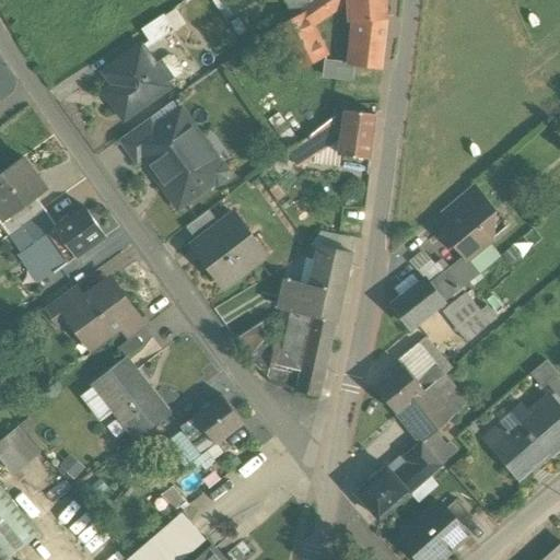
[(317,0),(301,12),(301,15),(302,15),(308,27),(349,0),(317,0)]
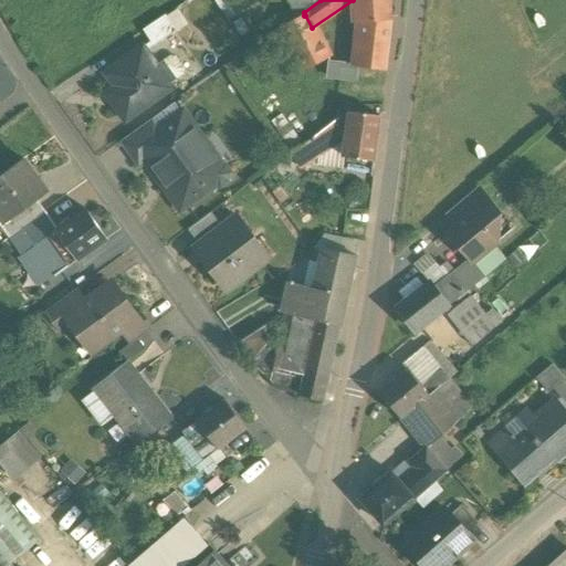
[(388,0),(355,0),(356,22),(359,22),(390,20),(388,0)]
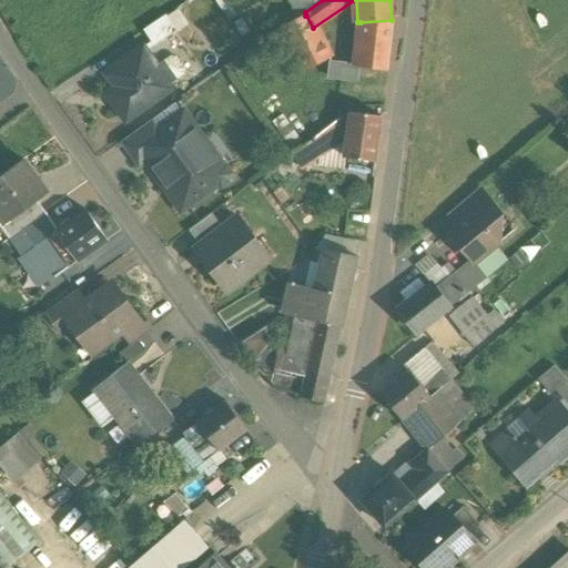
[(165,16),(143,31),(154,47),(176,32),(165,16)]
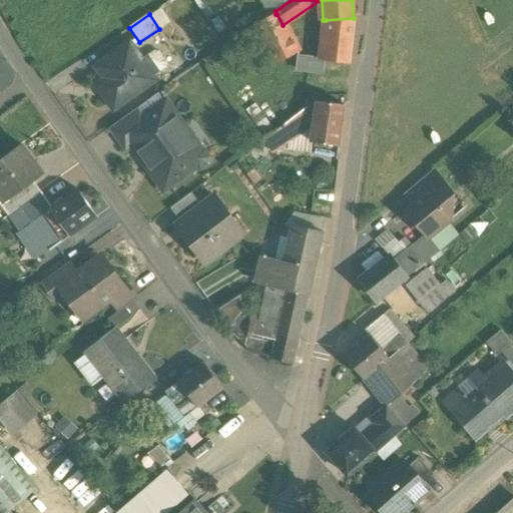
[(276,14),(254,25),(275,63),(297,52),(283,25),(277,14),(276,14)]
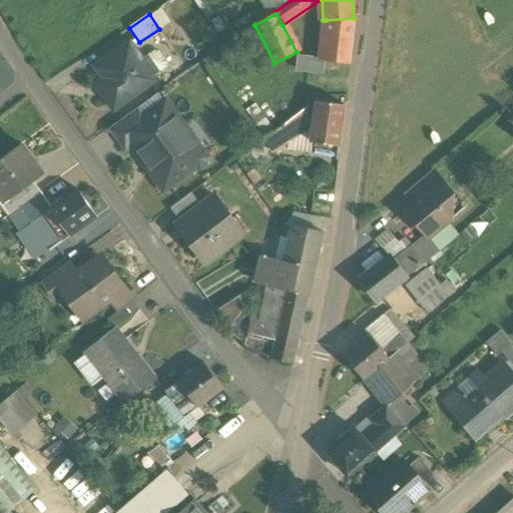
[(354,18),(326,20),(323,59),(348,63),(354,18)]
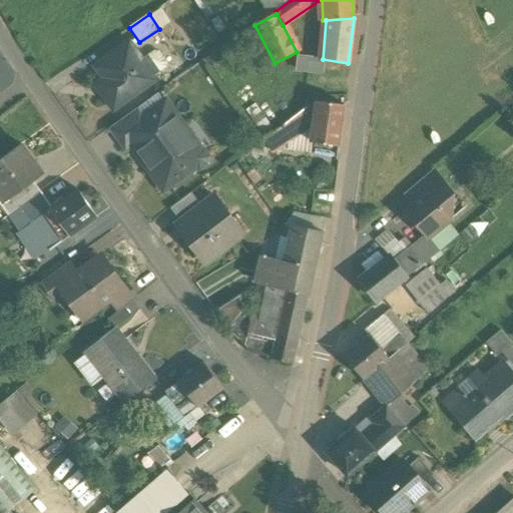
[(129,41),(94,66),(104,80),(105,79),(110,86),(100,93),(112,110),(159,77),(145,56),(141,59),(129,41)]
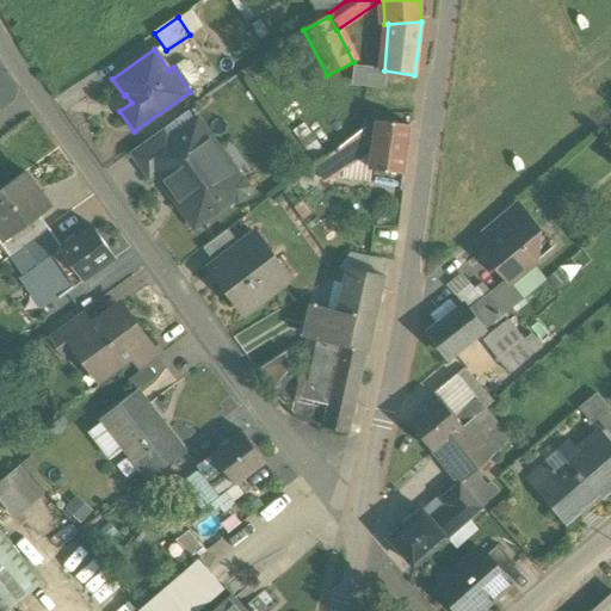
[(374,121),(328,155),(339,170),(360,156),(374,149),(377,121),(374,121)]
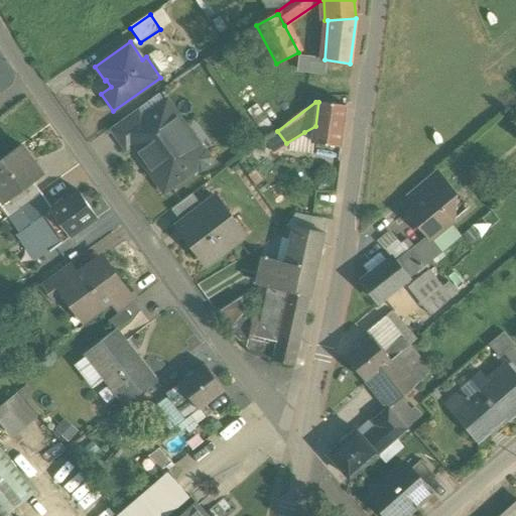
[(345,105),(318,102),(315,126),(313,143),(340,146),(345,105)]
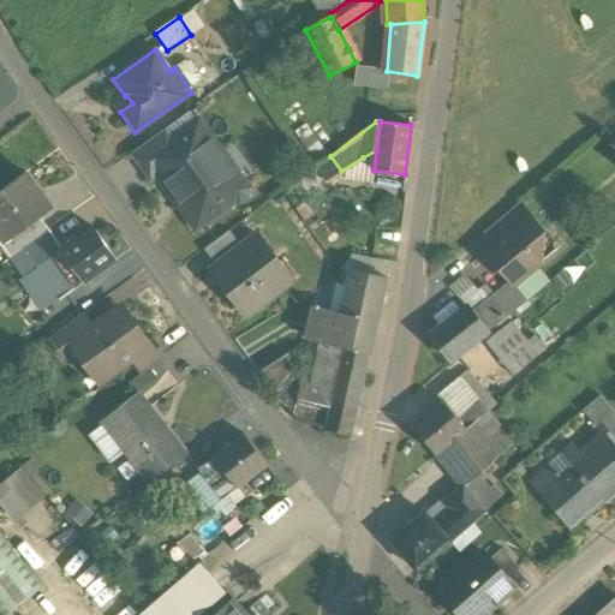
[(222,155),(198,124),(180,136),(192,153),(160,177),(196,227),(206,220),(208,213),(228,198),(231,202),(240,203),(248,198),(250,189),(244,180),(234,179),(233,180),(218,159),(222,155)]
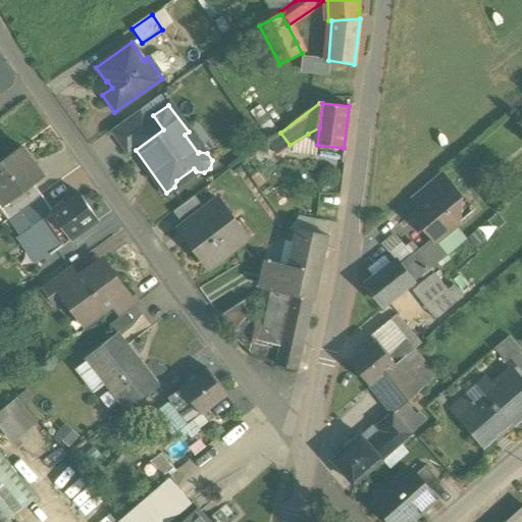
[(147,120),(140,110),(110,132),(126,156),(136,150),(163,129),(153,115),(147,120)]
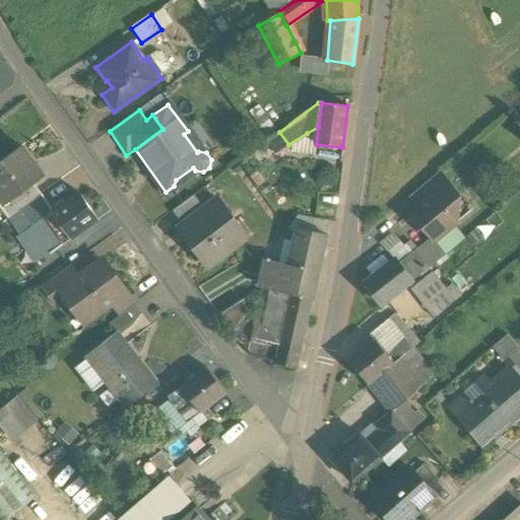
[(21,147),(0,161),(0,197),(5,204),(9,201),(10,202),(35,185),(44,179),(21,147)]
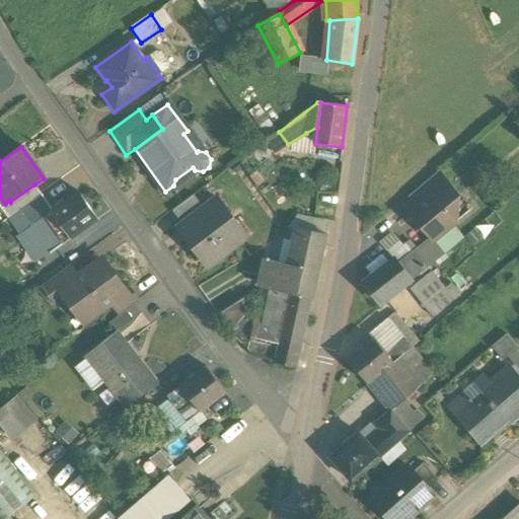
[(438,171),(410,195),(419,206),(420,208),(444,188),(449,183),(438,171)]
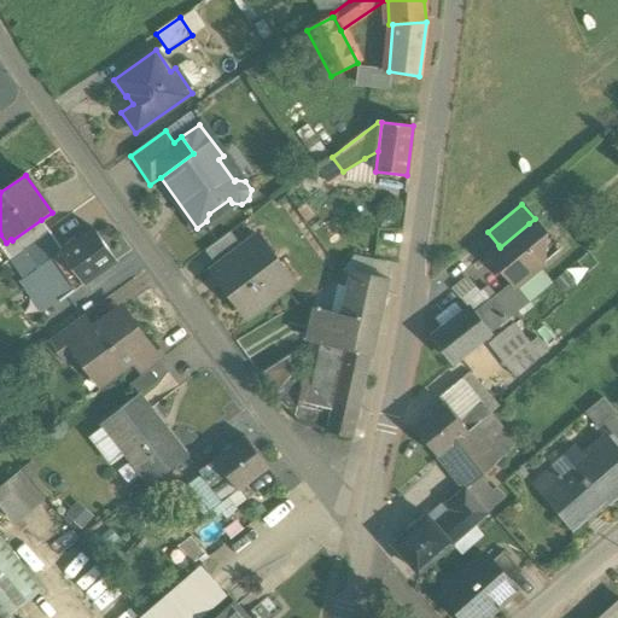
[(41,220),(12,240),(11,239),(6,243),(0,246),(0,248),(10,261),(50,232),(41,220)]
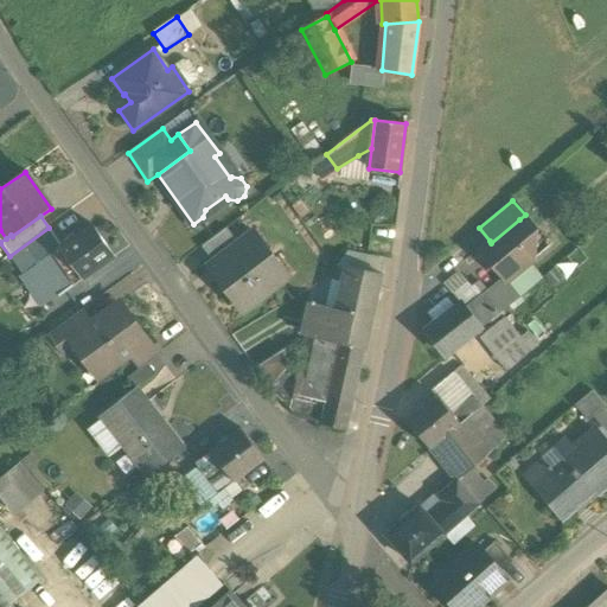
[(519,219),(491,243),(490,241),(479,249),(504,279),(506,280),(534,257),(522,244),(532,235),(519,219)]
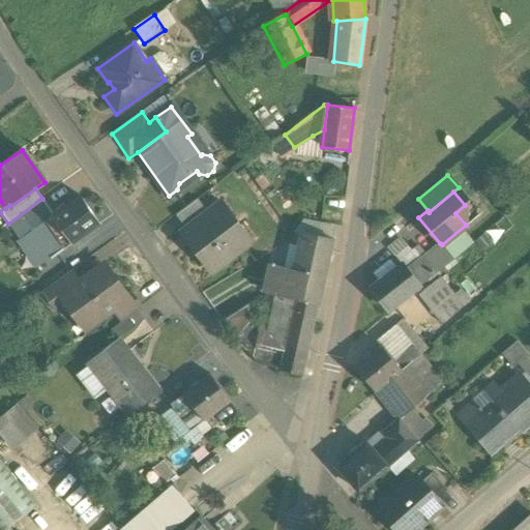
[(79,196),(53,214),(74,243),(99,225),(79,196)]
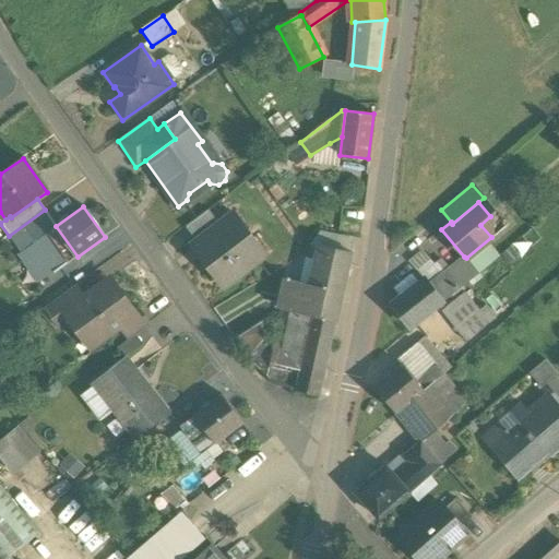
[(207,211),(185,228),(195,241),(218,224),(207,211)]
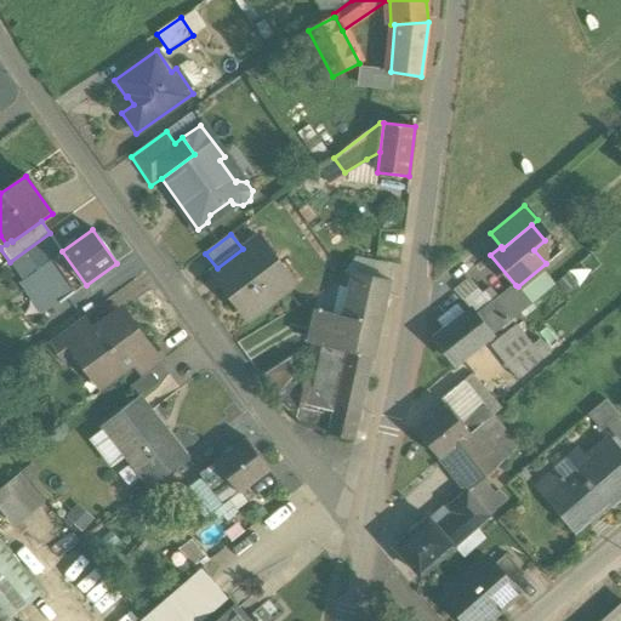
[(545,240),(534,250),(546,263),(557,255),(545,240)]
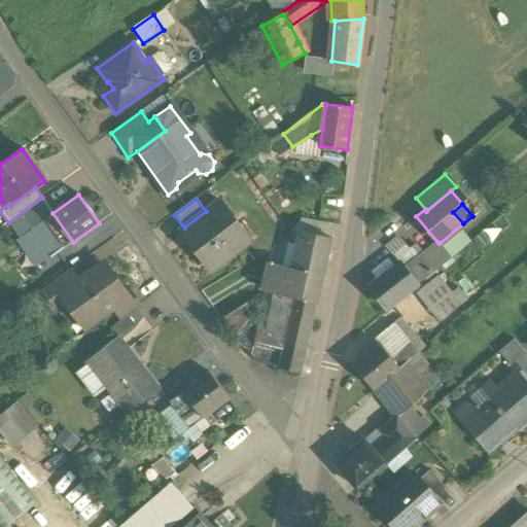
[(184,227),(180,232),(210,271),(245,244),(215,205),(206,211),(184,227)]
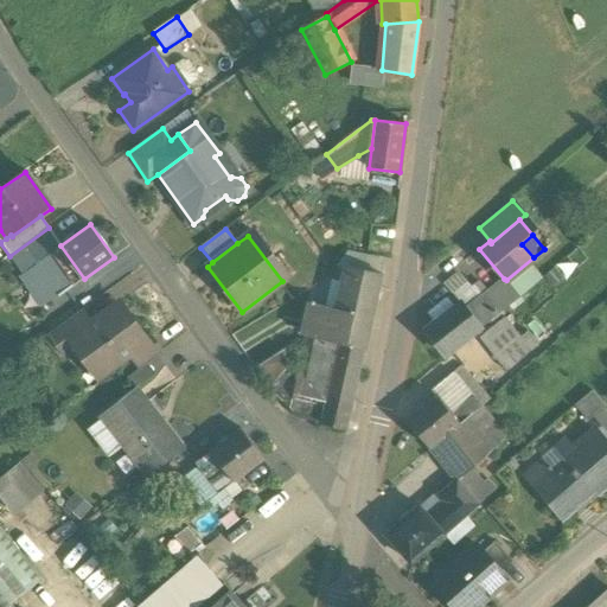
[(84,279),(61,246),(51,253),(62,267),(48,278),(59,295),(84,279)]
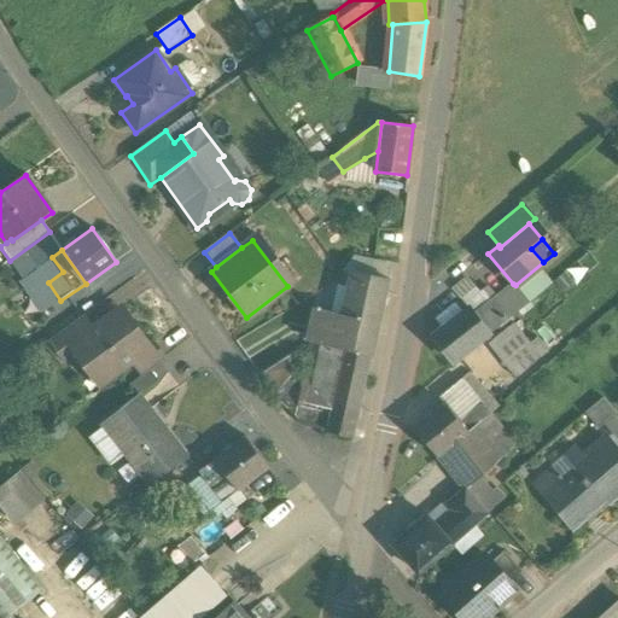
[(386,264),(355,257),(354,272),(383,278),(386,264)]
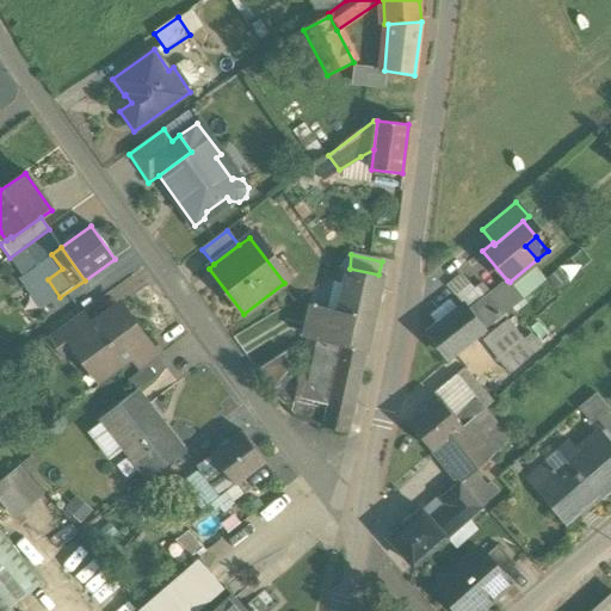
[(384,277),(349,269),(345,287),(337,284),(332,309),(339,310),(339,312),(374,320),(384,277)]
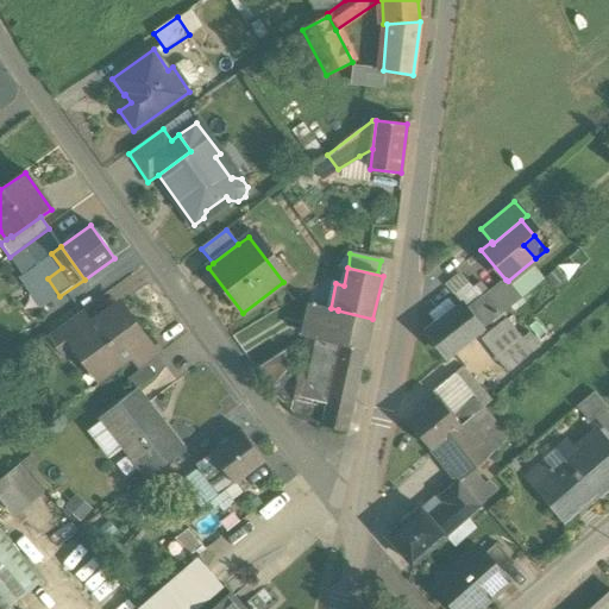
[(459,274),(441,288),(450,300),(454,296),(468,286),(459,274)]
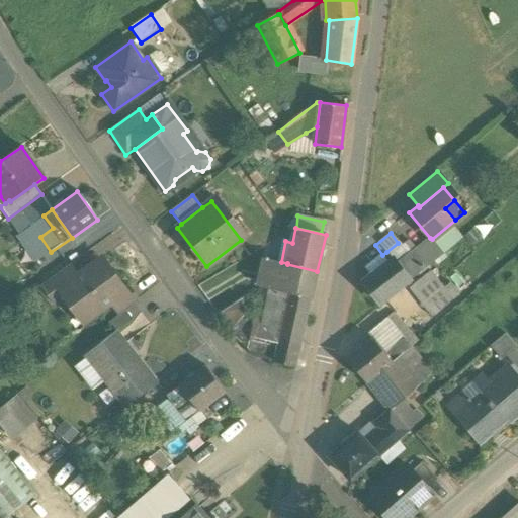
[(451,247),(442,236),(434,242),(442,254),(451,247)]
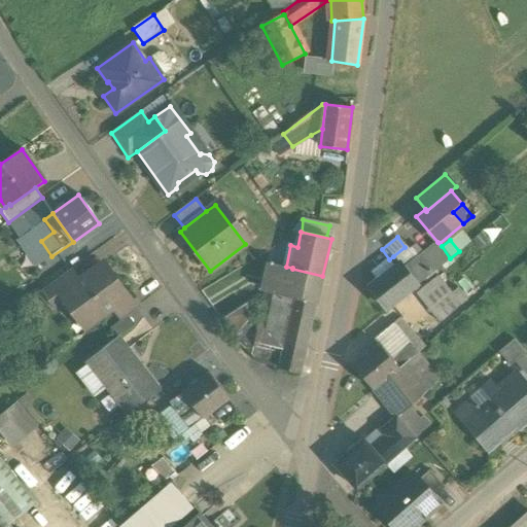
[(422,254),(419,256),(431,273),(450,258),(442,246),(440,243),(437,242),(422,254)]
